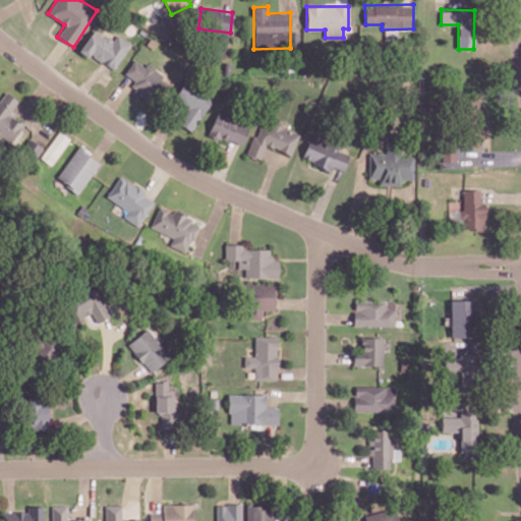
[(112,70),(131,45),(117,34),(111,41),(95,29),(78,51),(87,57),(90,53),(112,70)]
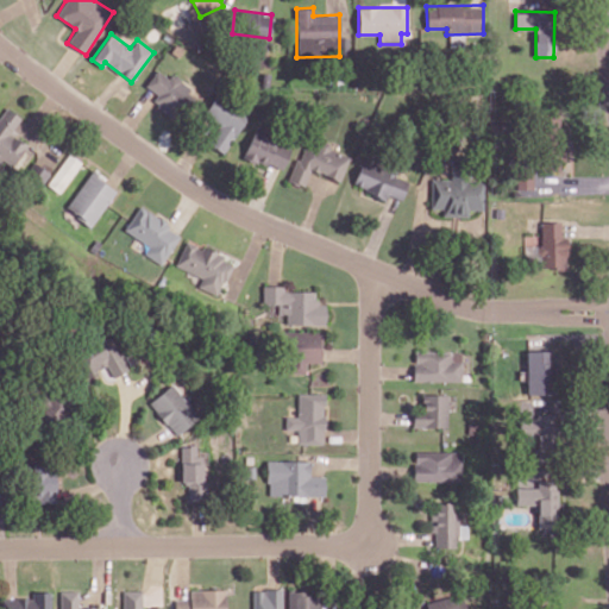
[(157,68),(145,86),(158,95),(152,105),(169,117),(189,89),(157,68)]
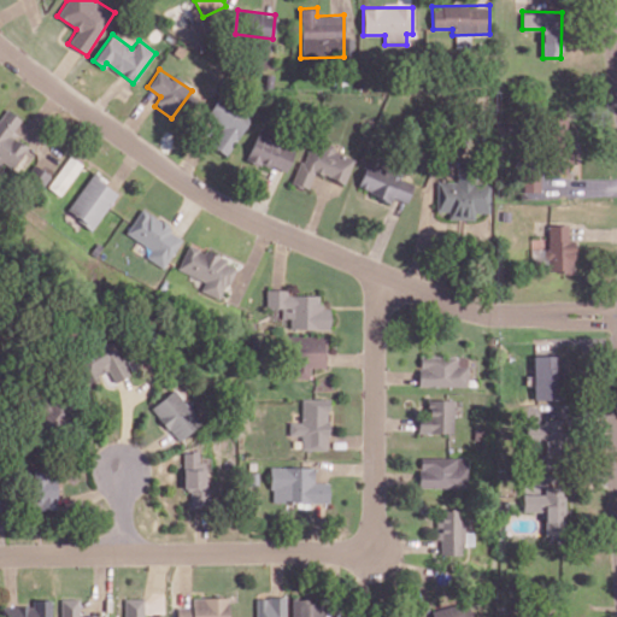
[(250,112),(215,97),(206,118),(219,124),(210,147),(230,156),(250,112)]
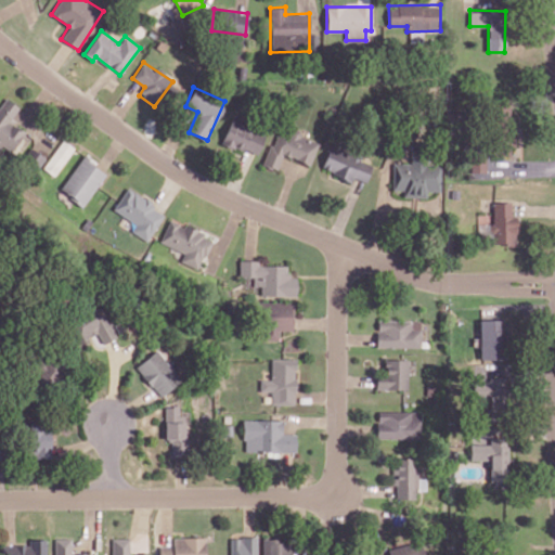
[(24,132),(9,123),(18,106),(4,98),(0,104),(0,150),(2,147),(11,153),(24,132)]
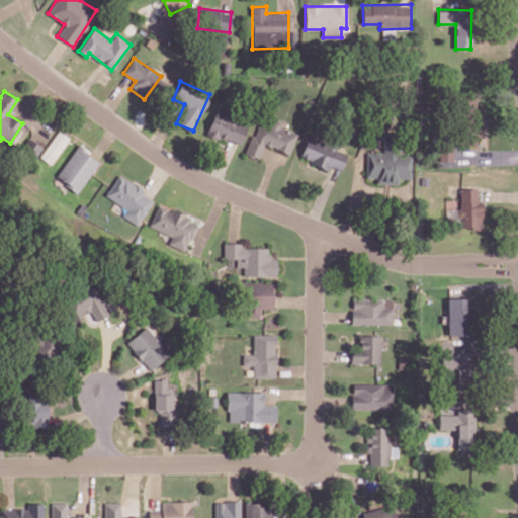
[(476,146),(476,138),(481,138),(480,107),(476,107),(475,99),(460,99),(462,146),(476,146)]
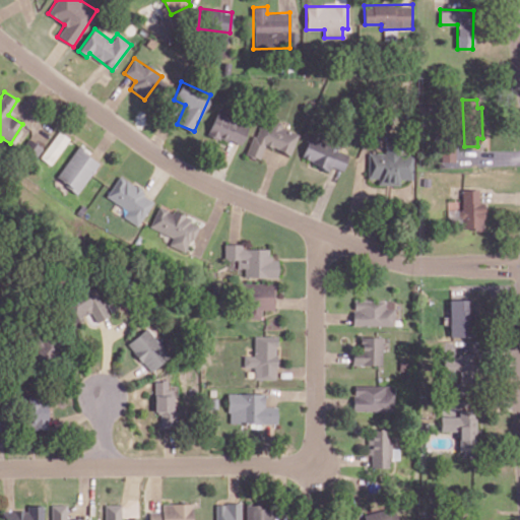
[(239,146),(248,127),(216,112),(207,132),(239,146)]
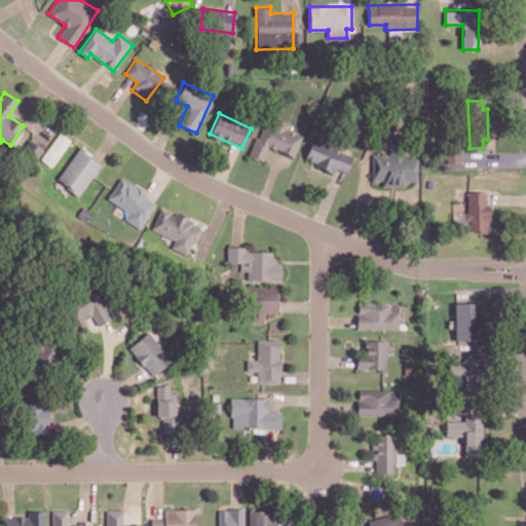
[(249,156),(262,161),(268,147),(294,156),(303,134),(272,122),(270,128),(261,124),(249,156)]
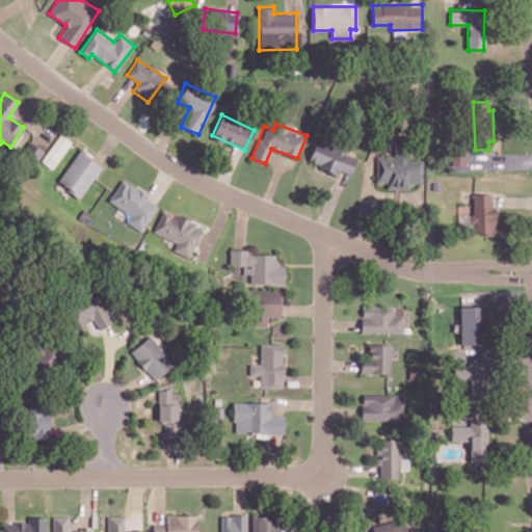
[(52,168),(71,141),(59,134),(41,161),(52,168)]
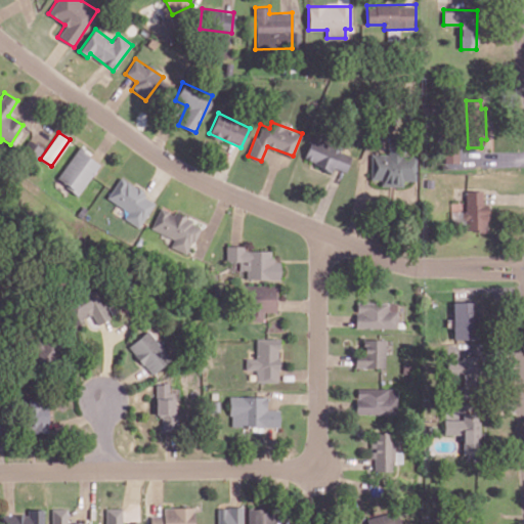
[(352,155),(311,138),(303,159),(332,171),(333,168),(345,172),(352,155)]
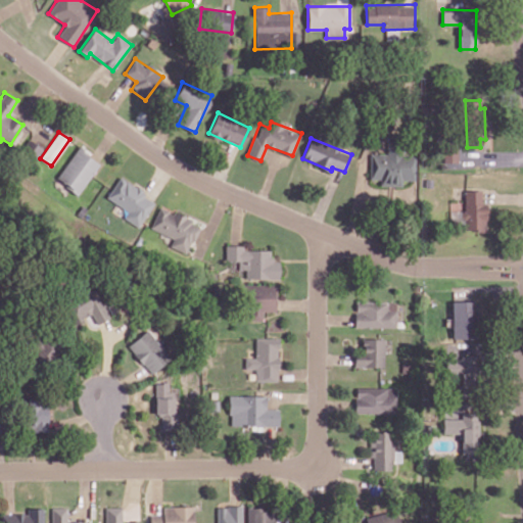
[(36,158),(42,149),(29,139),(22,149),(36,158)]
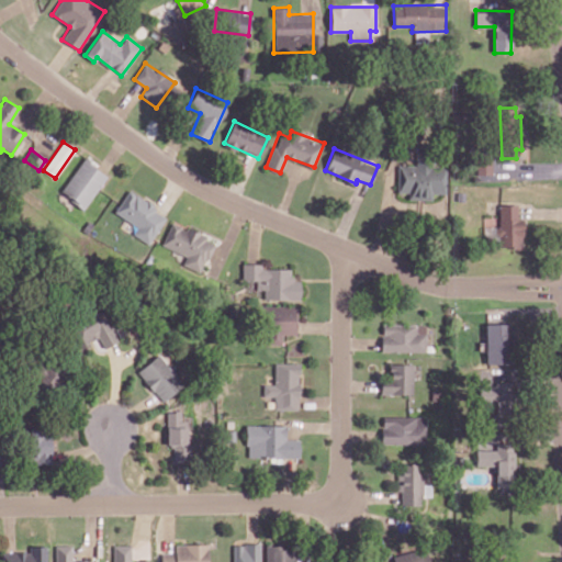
[(475,175),(492,173),(491,157),(475,158),(475,175)]
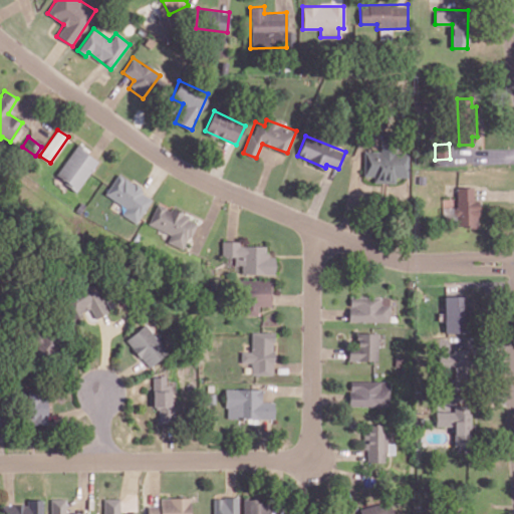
[(76,191),(98,160),(76,145),(55,176),(76,191)]
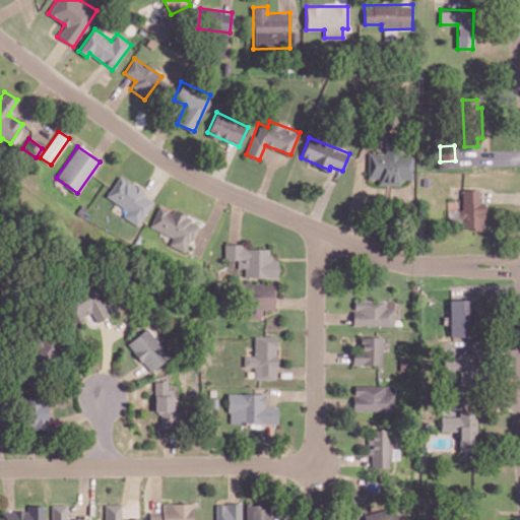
[(368,152),(367,178),(378,178),(378,184),(398,185),(398,179),(412,179),(413,153),(368,152)]
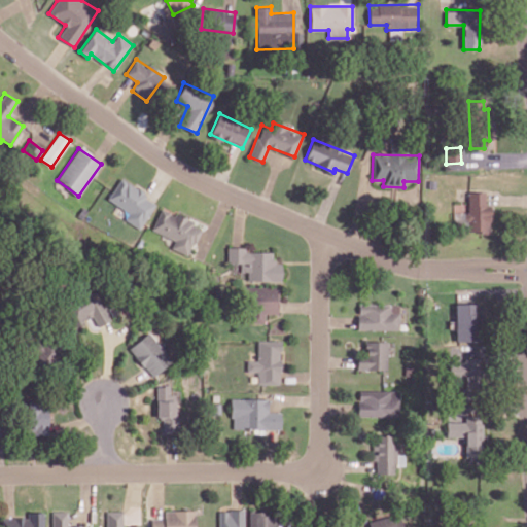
[(107,200),(128,212),(124,219),(139,229),(156,202),(119,179),(107,200)]
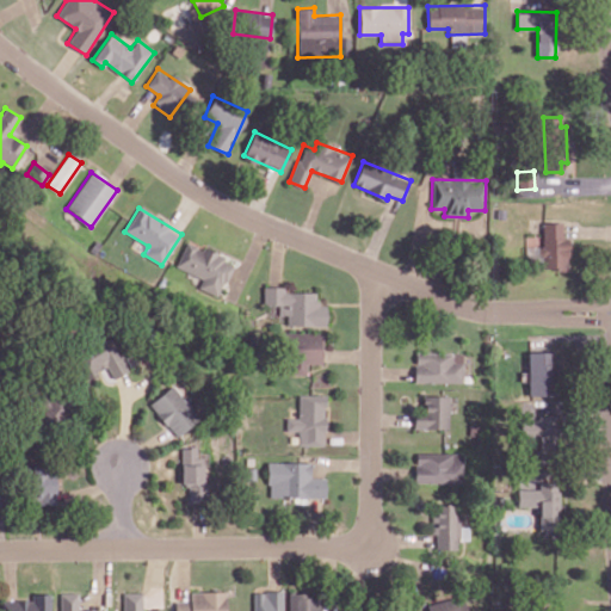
[(567,269),(568,238),(562,238),(563,223),(542,222),(541,240),(526,240),(525,255),(537,255),(537,267),(567,269)]
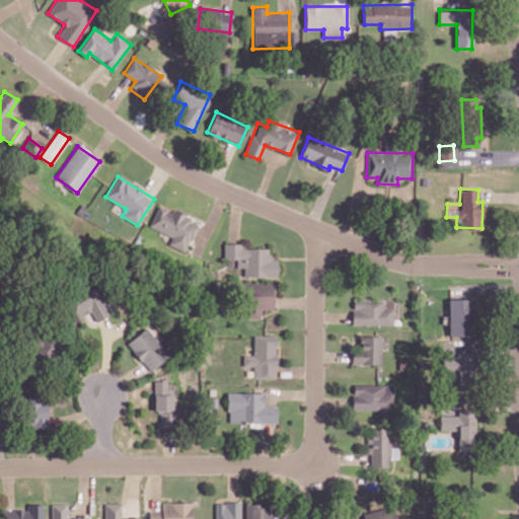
[(171,237),(168,244),(186,252),(198,223),(158,205),(148,226),(171,237)]
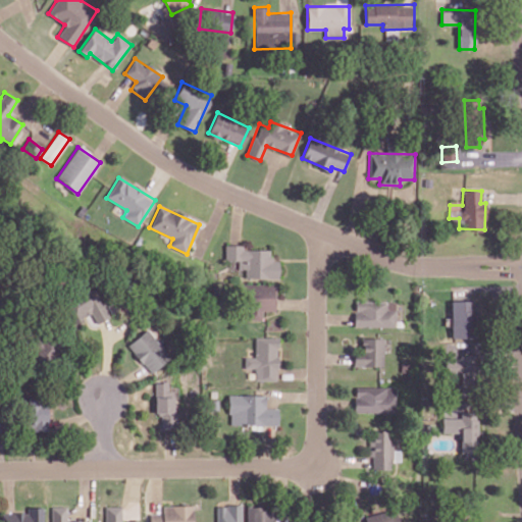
[(225,260),(238,260),(238,269),(245,269),(245,277),(278,278),(278,261),(270,260),(270,250),(242,249),(242,245),(225,245),(225,260)]
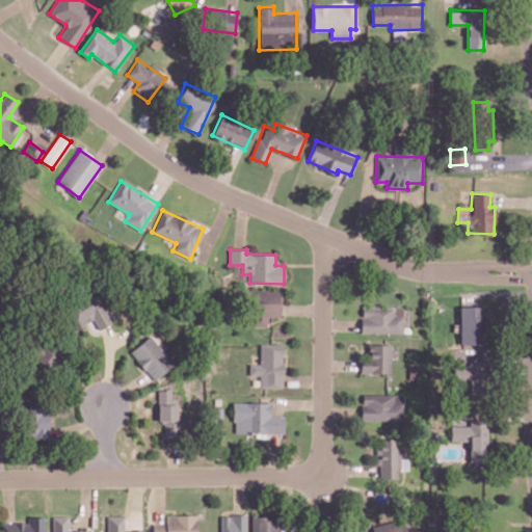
[(249,325),(266,325),(266,317),(280,317),(280,290),(248,290),(249,325)]
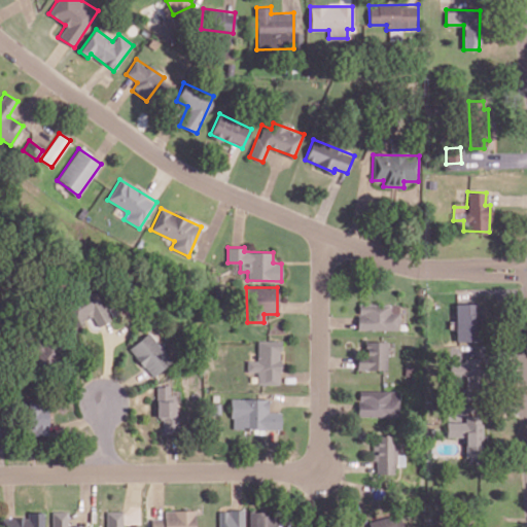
[(108,322),(98,289),(73,296),(80,321),(94,317),(97,325),(108,322)]
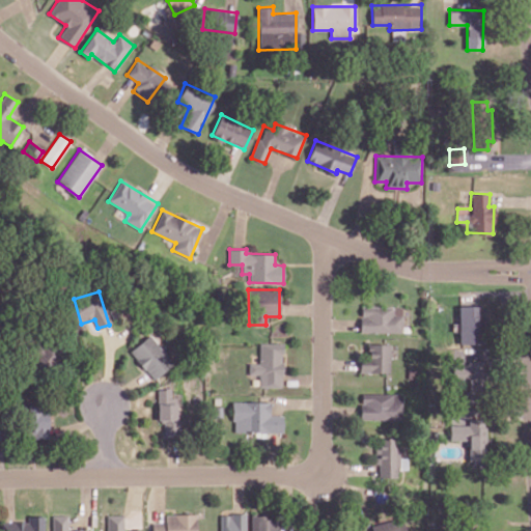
[(459,343),(483,343),(482,305),(458,306),(459,343)]
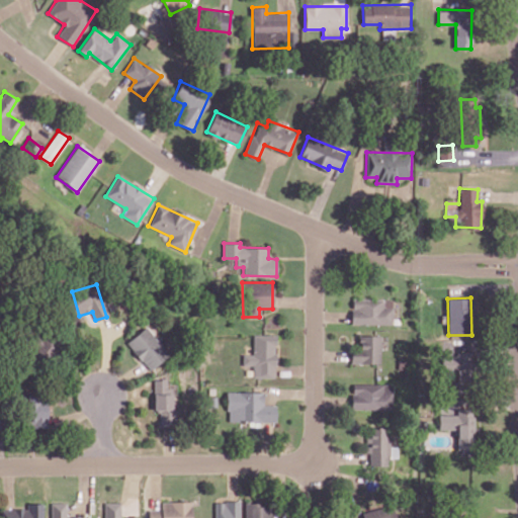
[(351,325),(393,324),(393,298),(351,299),(351,325)]
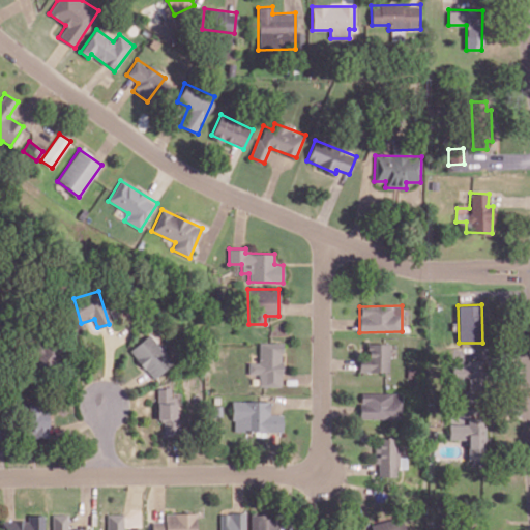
[(153,379),(177,358),(152,330),(129,351),(153,379)]
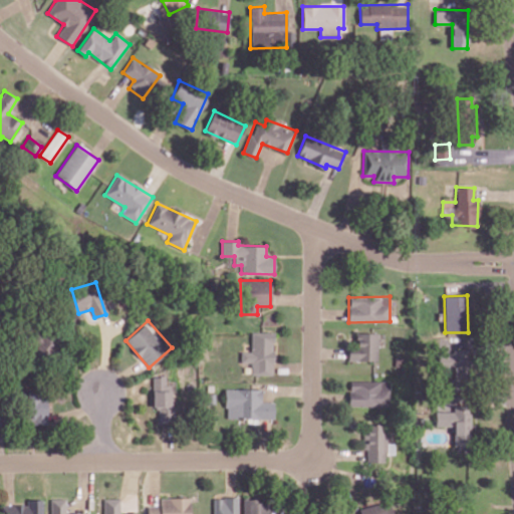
[(273,332),(251,332),(250,351),(241,351),(241,362),(251,362),(251,374),(272,375),(273,332)]
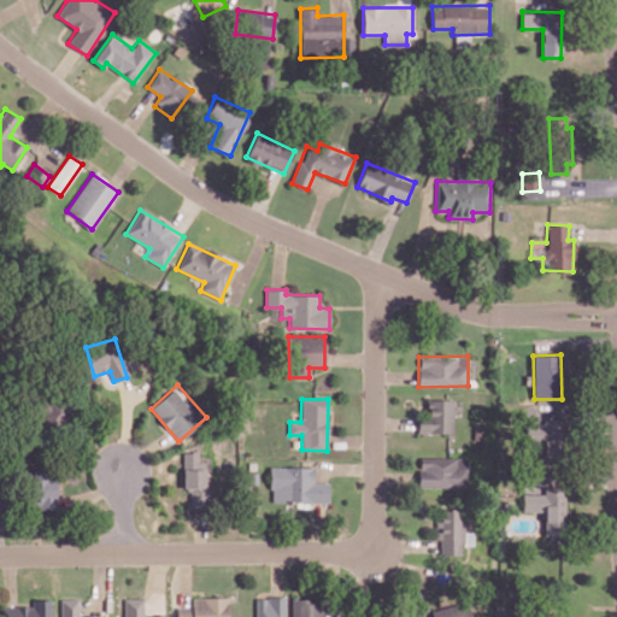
[(417,433),(453,433),(453,400),(427,399),(427,417),(418,417),(417,433)]
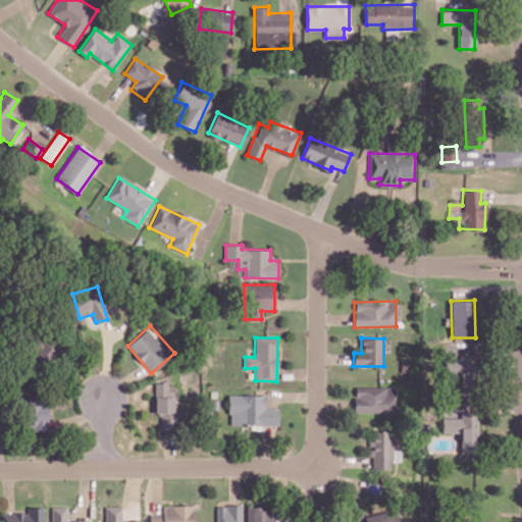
[(460,397),(475,397),(474,355),(459,355),(460,359),(447,359),(447,369),(459,368),(460,397)]
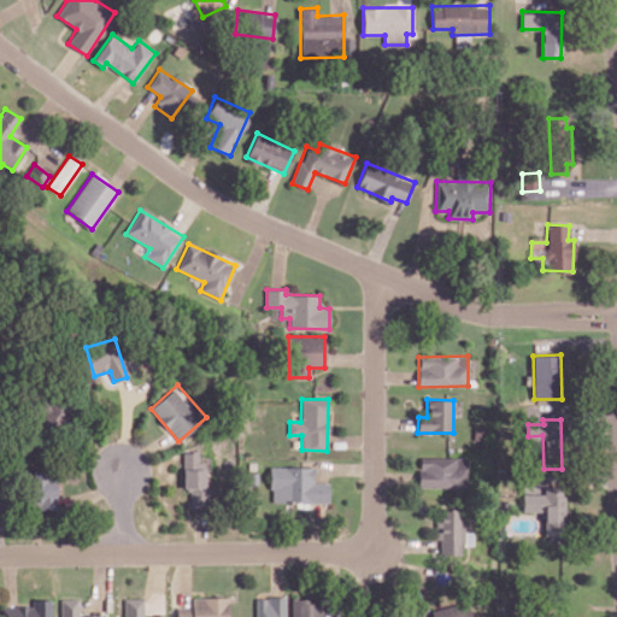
[(184,489),(189,489),(191,509),(207,509),(206,462),(199,462),(199,452),(183,452),(184,489)]
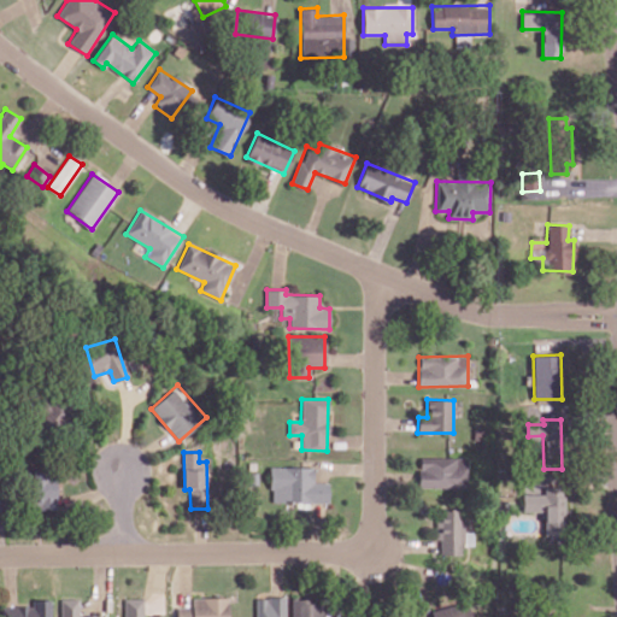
[(328,501),(328,482),(313,482),(313,468),(271,466),(270,500),(328,501)]
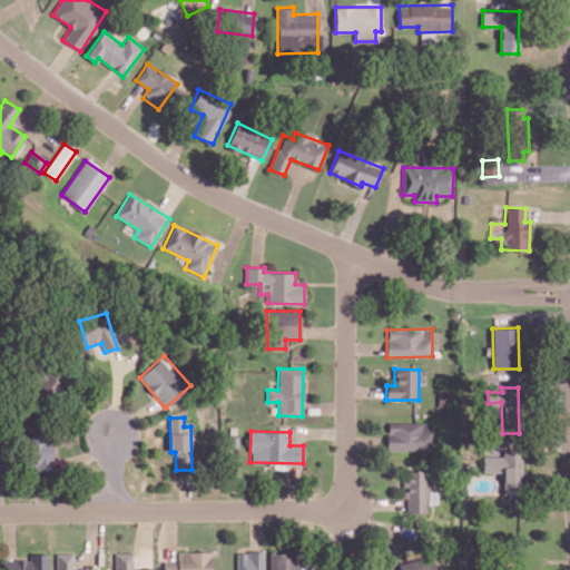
[(52,471),(51,438),(30,439),(31,472),(52,471)]
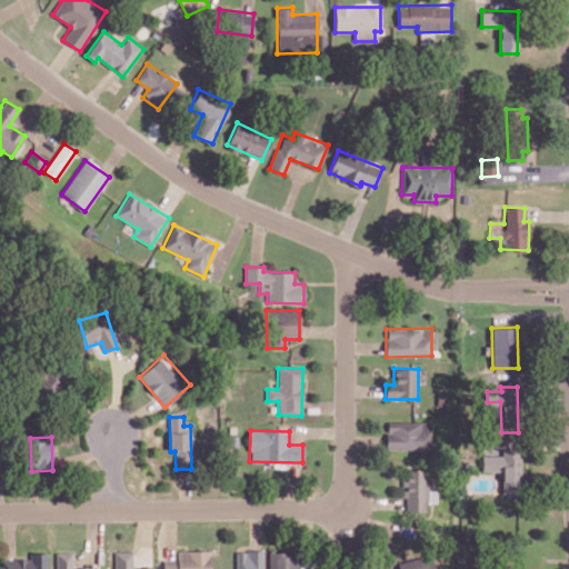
[(481,472),(501,471),(501,495),(520,495),(520,449),(501,449),(501,455),(481,456),(481,472)]
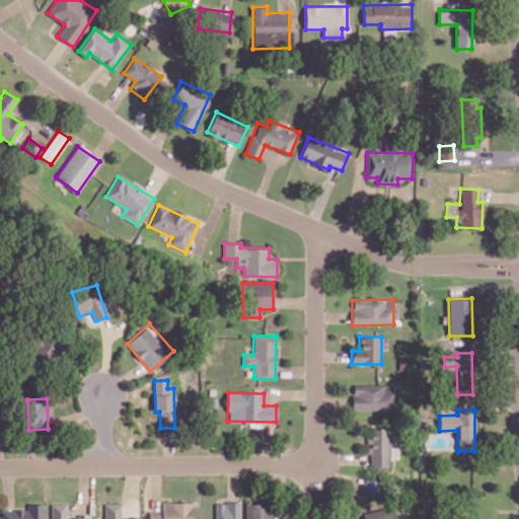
[(370,466),(388,466),(388,456),(390,456),(389,428),(369,429),(370,466)]
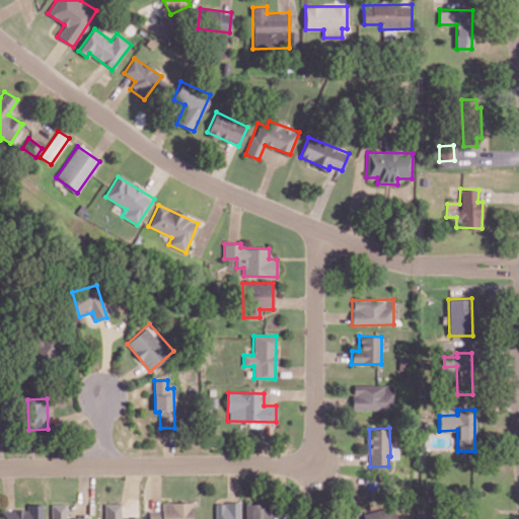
[(192,518),(192,502),(161,503),(161,511),(149,511),(149,518),(192,518)]
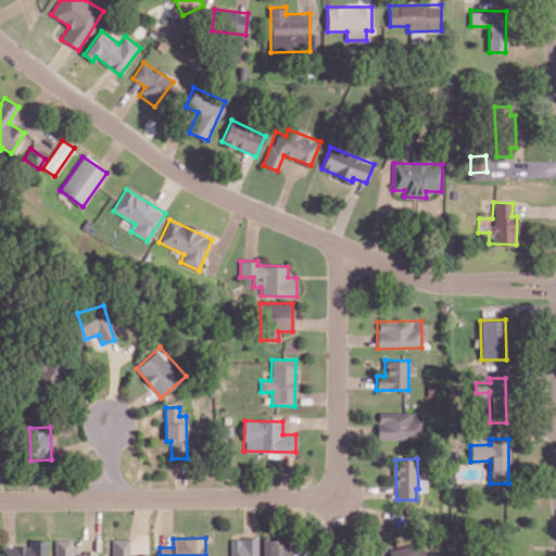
[(54,539),(54,555),(97,555),(98,554),(71,554),(71,539),(54,539)]
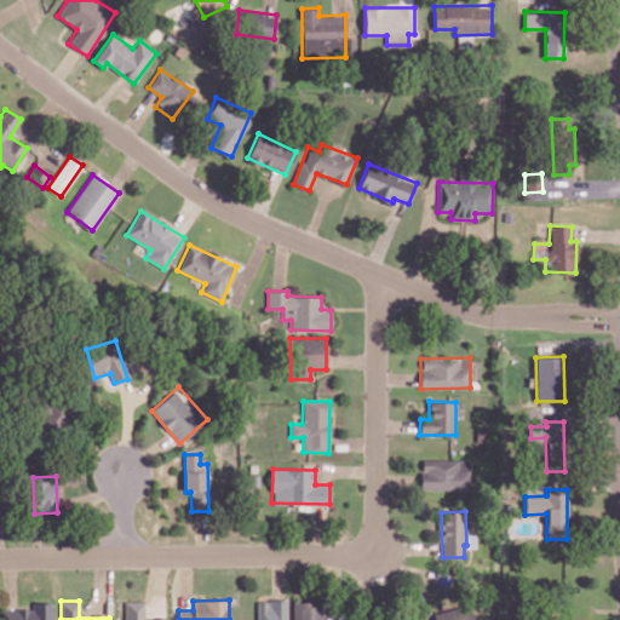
[(125,619),(164,619),(165,619),(145,619),(145,602),(126,601),(125,619)]
